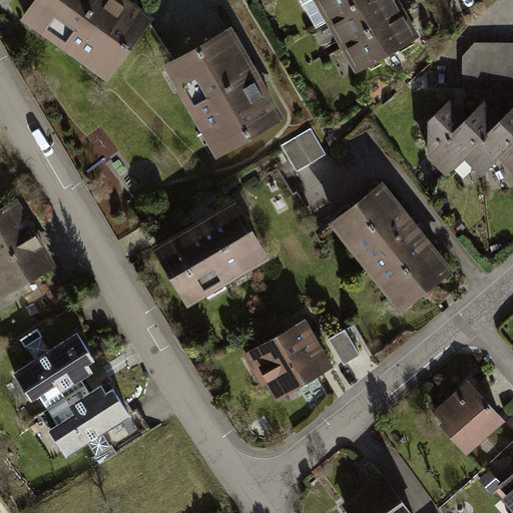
[(130,0),(39,0),(25,19),(109,82),(156,19),(130,0)]
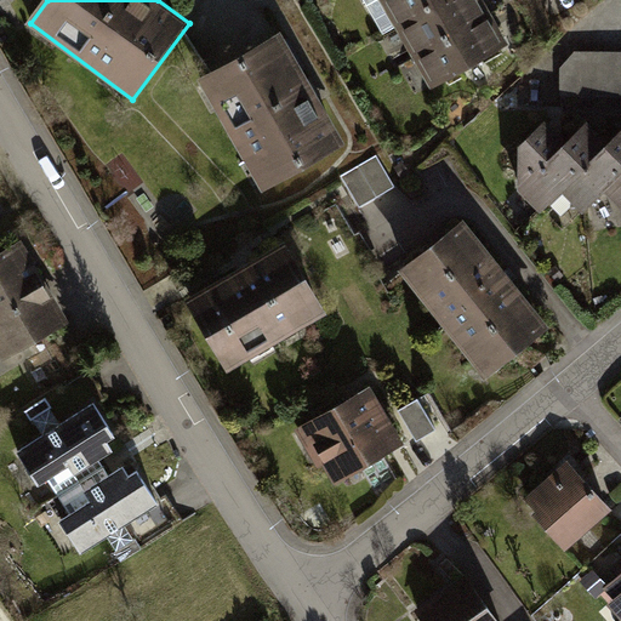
[(488,0),(380,0),(429,87),(512,41),(488,0)]
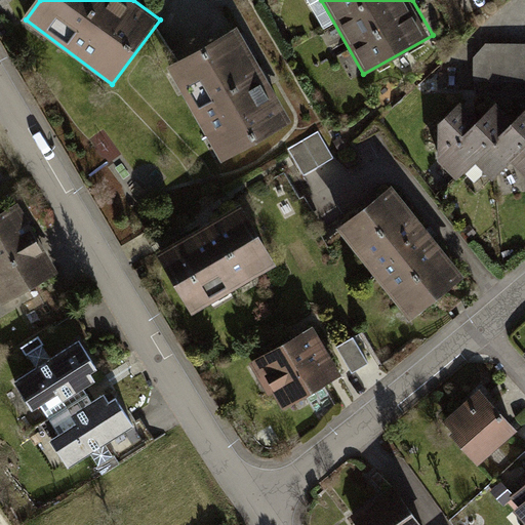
[(242,30),(169,72),(224,167),(296,125),(242,30)]
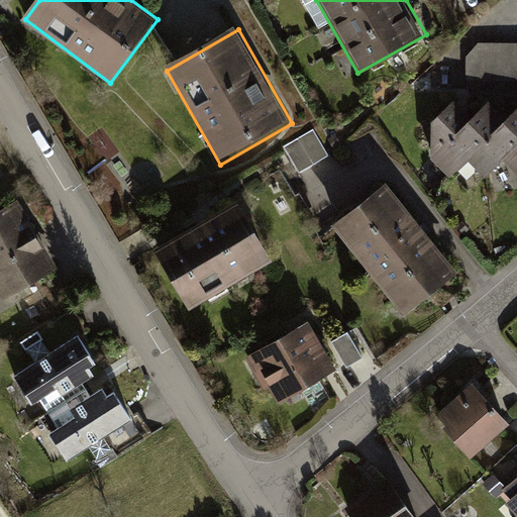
[(516,41),(479,41),(467,56),(467,78),(516,78),(516,41)]
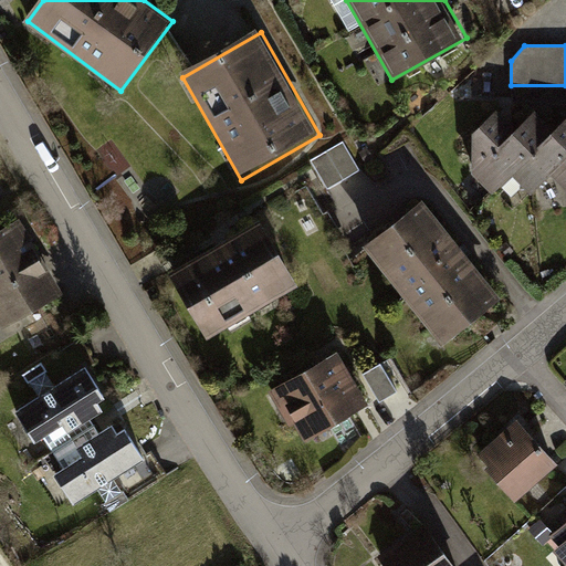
[(530,190),(549,171),(565,187),(565,109),(552,124),(533,105),(513,124),(495,106),(471,129),(471,169),(492,190),(512,171),(530,190)]
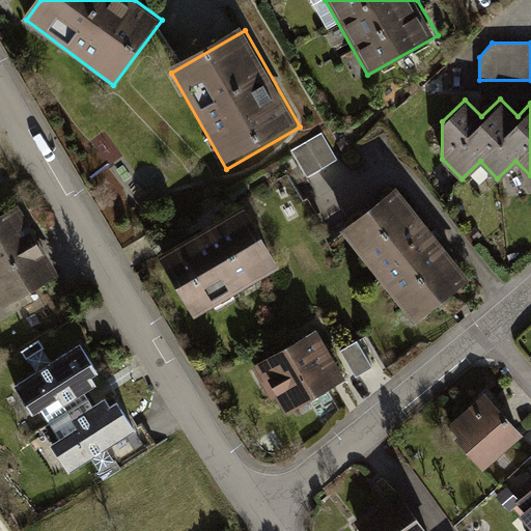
[(323,133),(291,151),(308,178),(338,160),(323,133)]
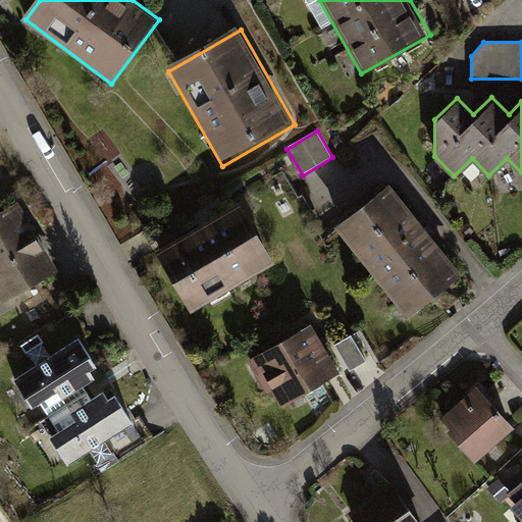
[(463,277),(390,186),(335,228),(409,320),(463,277)]
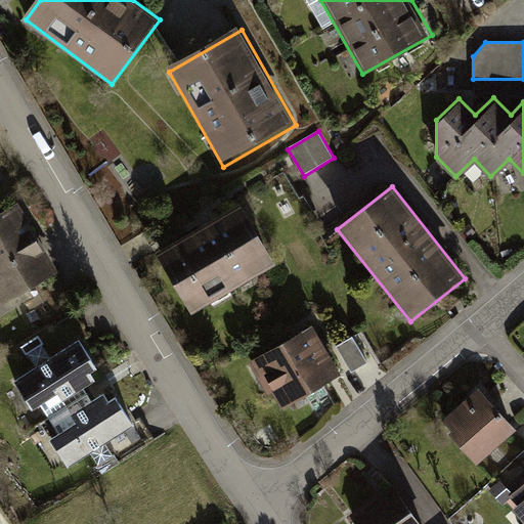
[(20,197),(0,207),(0,297),(1,300),(59,268),(20,197)]
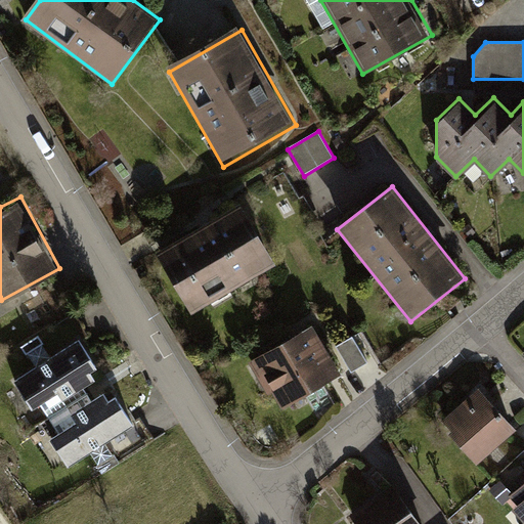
[(237,202),(157,251),(191,308),(272,259),(237,202)]
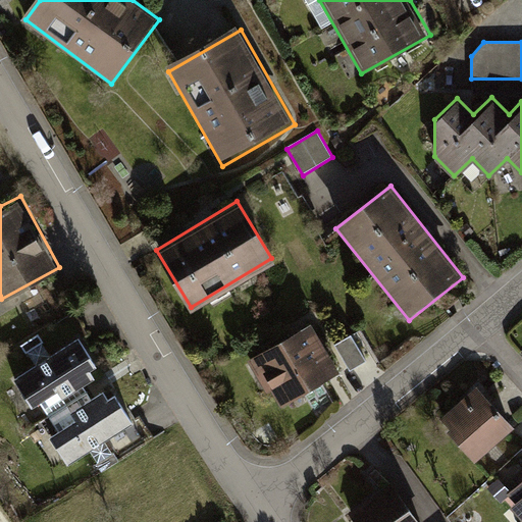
[(281,408),(341,374),(312,325),(249,362),(267,394),(272,392),(281,408)]
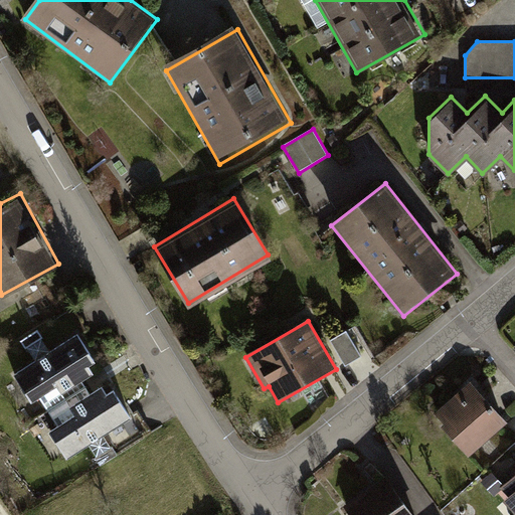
[(347,331),(331,341),(346,366),(362,357),(347,331)]
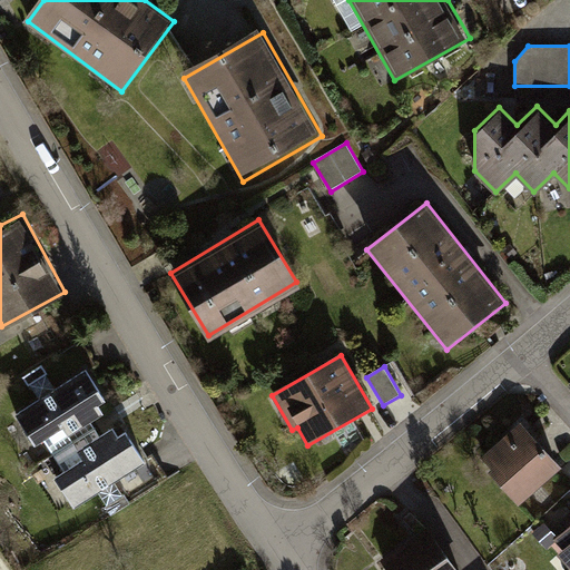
[(85,369),(15,413),(32,442),(42,435),(64,469),(55,475),(75,505),(145,461),(125,431),(117,436),(111,429),(99,435),(98,434),(92,424),(89,420),(100,412),(95,404),(104,397),(85,369)]
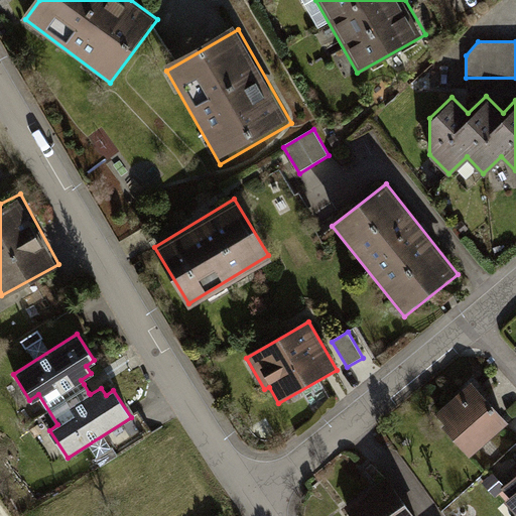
[(445,421),(442,424),(470,455),(508,420),(472,380),(435,411),(445,421)]
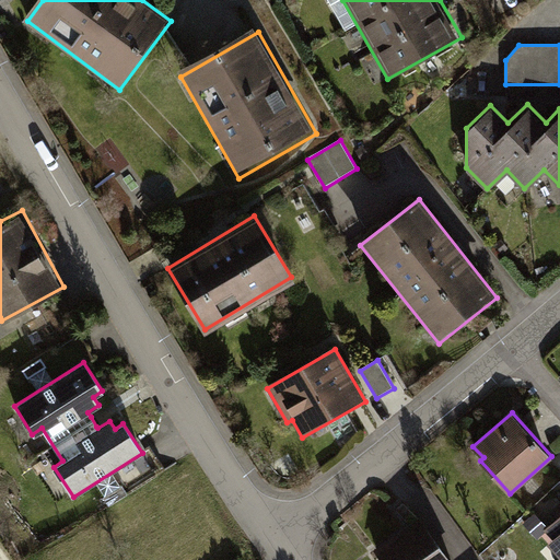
[(547,545),(559,559),(559,502),(551,510),(558,517),(544,529),(552,539),(547,545)]
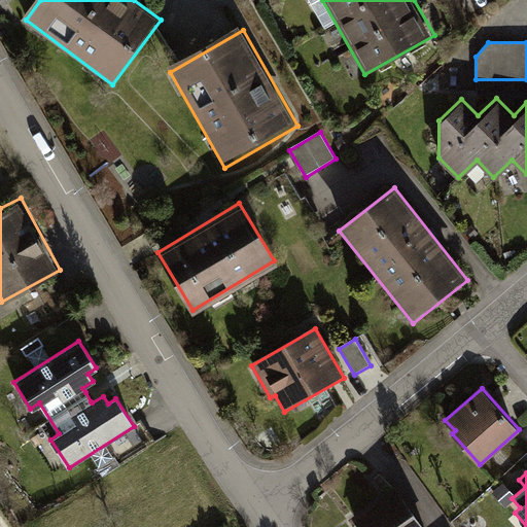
[(350,516),(358,526),(426,526),(394,484),(350,516)]
